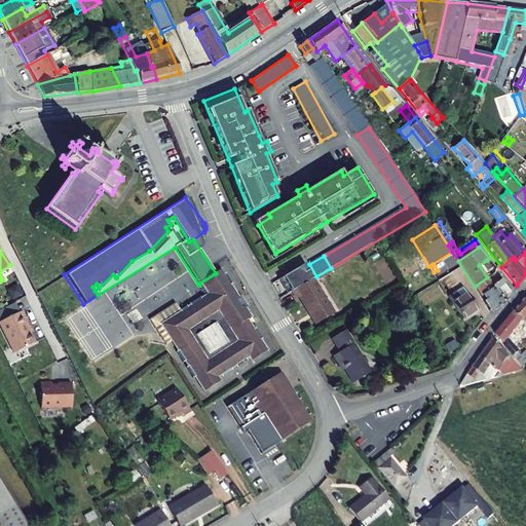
[(301,266),(284,277),(292,292),(313,278),(309,270),(304,272),(301,266)]
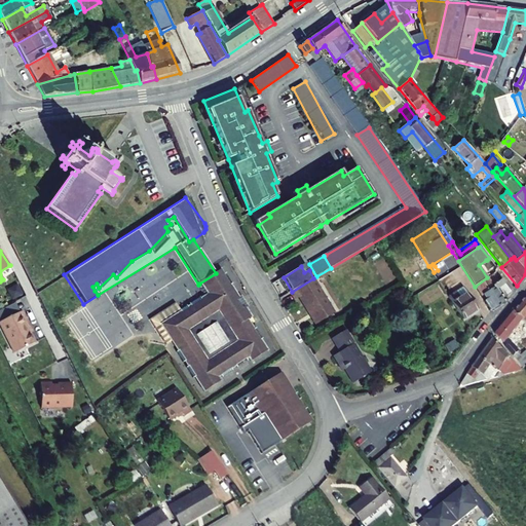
[(195,377),(204,391),(221,380),(219,377),(221,375),(222,377),(232,370),(231,369),(235,366),(236,367),(248,361),(247,359),(249,358),(252,361),(267,351),(260,340),(262,339),(255,329),(253,330),(247,320),(251,317),(246,308),(239,312),(232,302),(238,298),(230,286),(231,285),(225,274),(223,275),(220,270),(199,284),(208,295),(200,299),(199,298),(189,304),(190,306),(187,307),(186,306),(180,310),(181,312),(161,325),(167,334),(178,350),(177,351),(184,363),(185,362),(188,366),(187,367),(193,378),(195,377)]
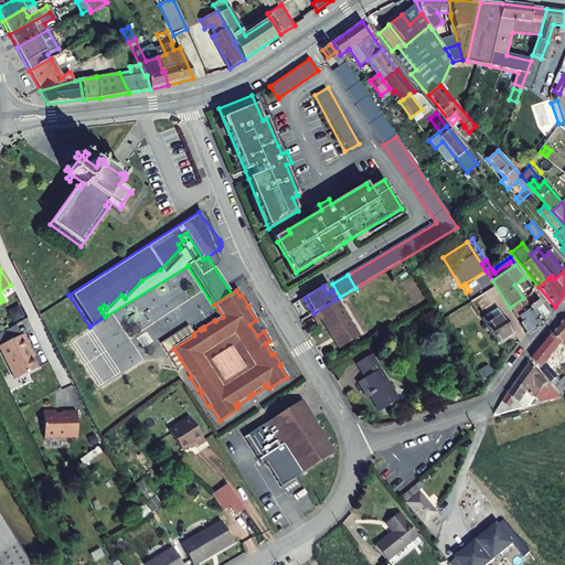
[(305,298),(300,300),(309,316),(313,313),(305,298)]
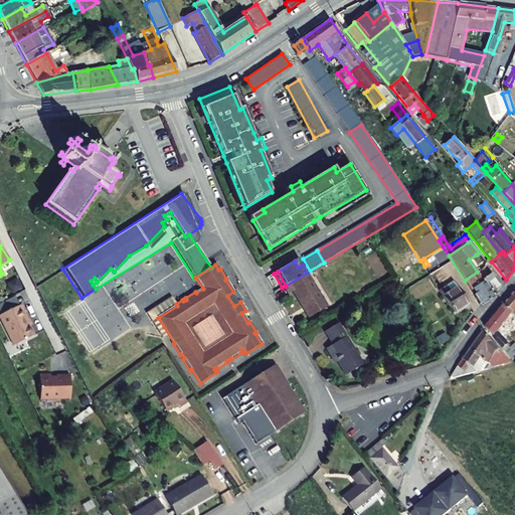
[(465,281),(471,290),(483,282),(482,281),(483,281),(477,272),(465,281)]
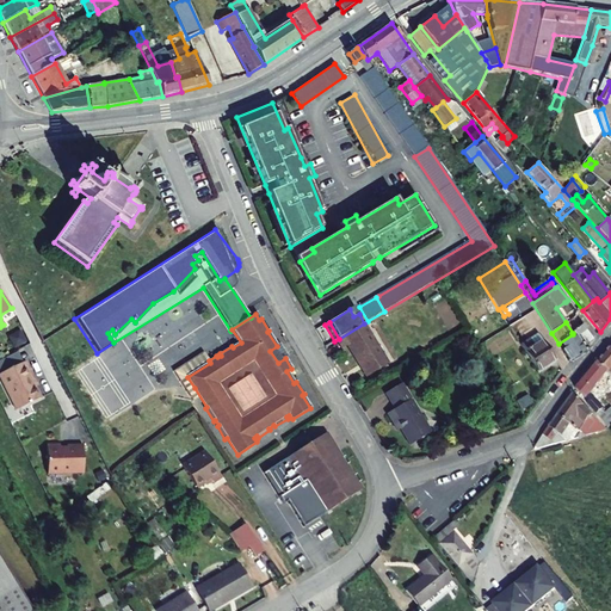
[(388,364),(389,364),(365,323),(339,339),(344,347),(347,346),(366,377),(388,364)]
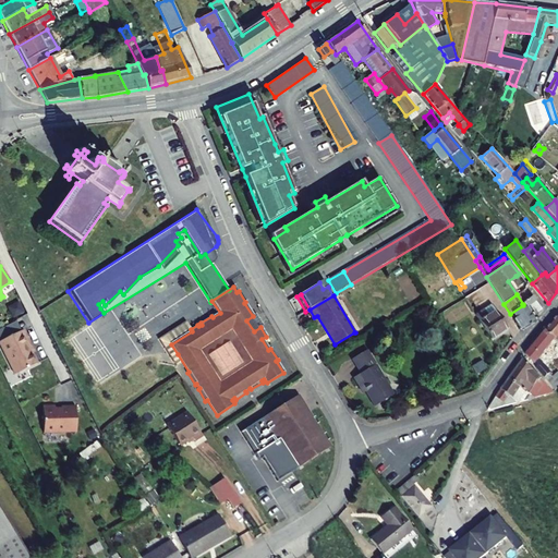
[(536,315),(543,311),(532,296),(523,304),(522,304),(523,305),(510,314),(511,315),(513,313),(517,318),(513,319),(520,330),(522,328),(524,330),(535,323),(525,308),(529,306),(536,315)]
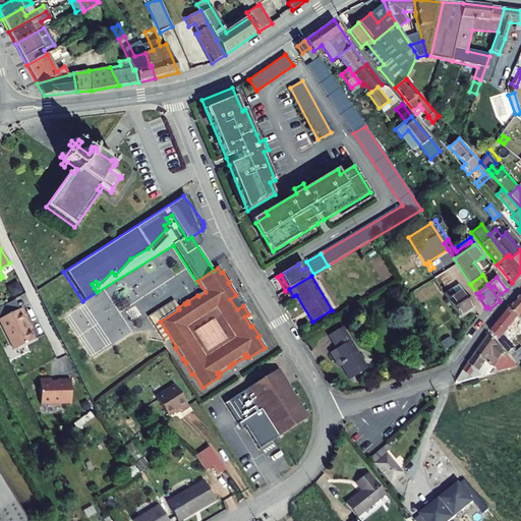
[(18,285),(13,290),(17,294),(22,289),(18,285)]
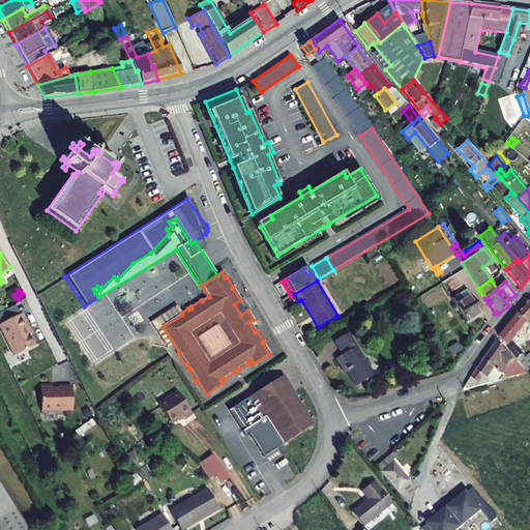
[(466,323),(481,313),(467,290),(451,300),(466,323)]
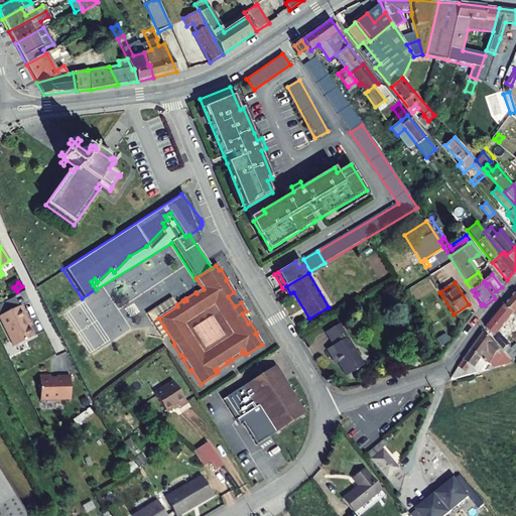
[(243,301),(236,290),(234,292),(228,296),(235,306),(241,302),(243,301)]
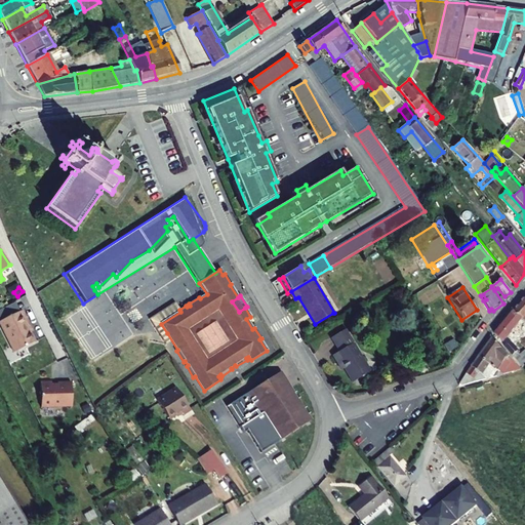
[(161,337),(167,333),(161,324),(180,312),(179,310),(186,306),(182,298),(149,319),(161,337)]
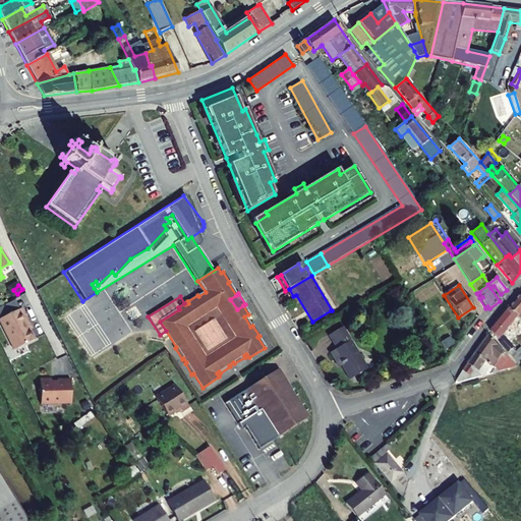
[(520,320),(520,296),(510,309),(519,317),(520,320)]
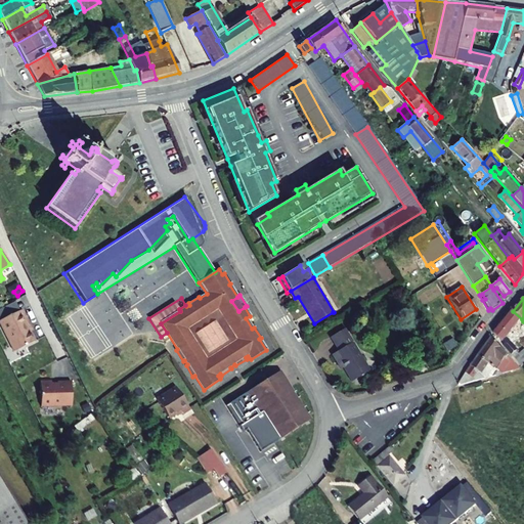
[(0,319),(0,324),(13,351),(35,341),(27,325),(29,324),(20,309),(0,319)]
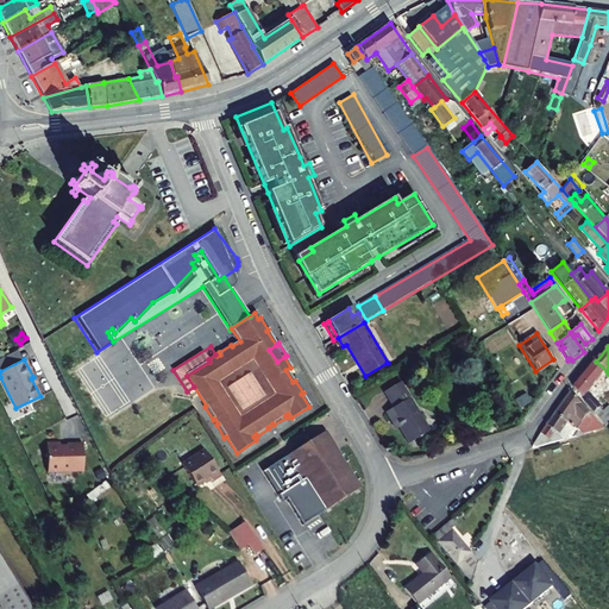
[(608,374),(607,371),(596,362),(573,388),(584,399),(586,395),(591,390),(594,393),(608,374)]
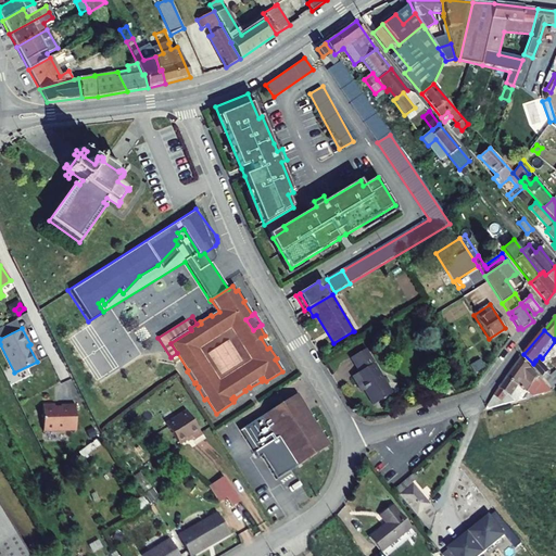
[(392,393),(366,350),(351,358),(359,373),(352,377),(357,384),(359,383),(364,391),(373,405),(392,393)]
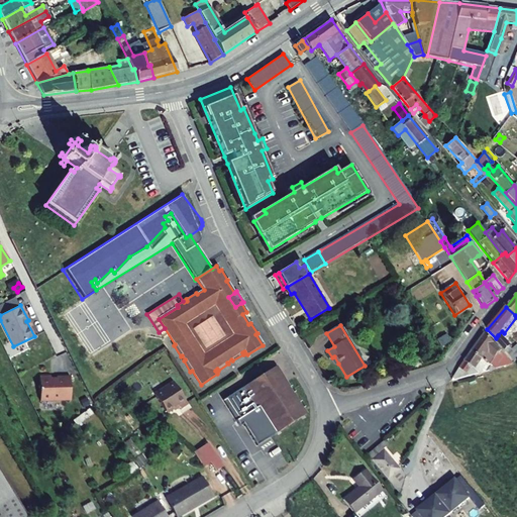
[(512,364),(485,333),(472,351),(493,367),(496,369),(512,364)]
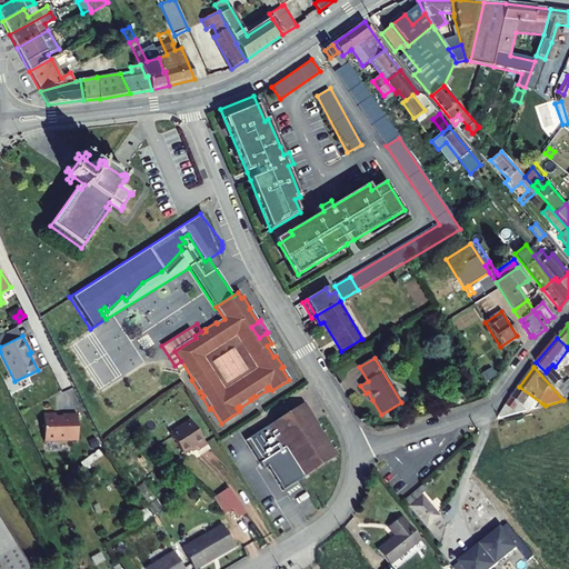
[(561,381),(551,371),(547,377),(567,398),(568,396),(568,380),(563,386),(560,381),(561,381)]
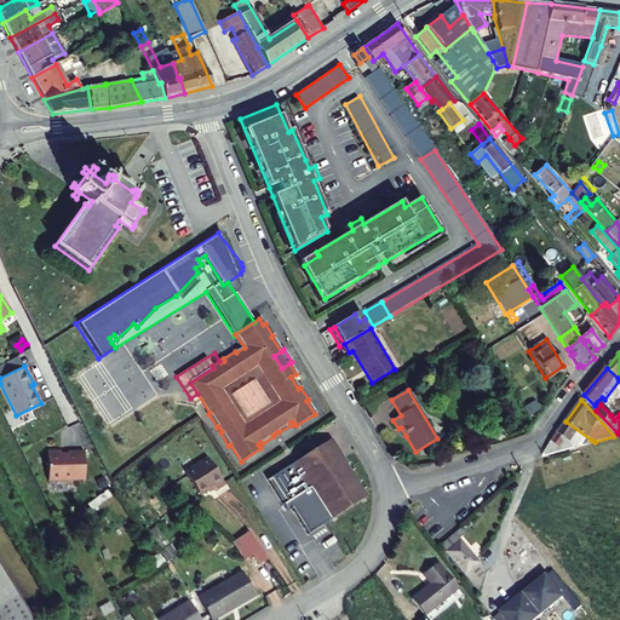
[(591,440),(566,422),(541,455),(541,457),(586,445),(591,440)]
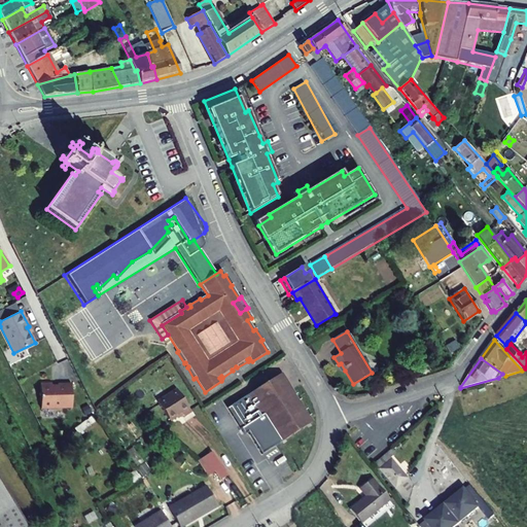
[(268,382),(289,386),(281,374),(268,382)]
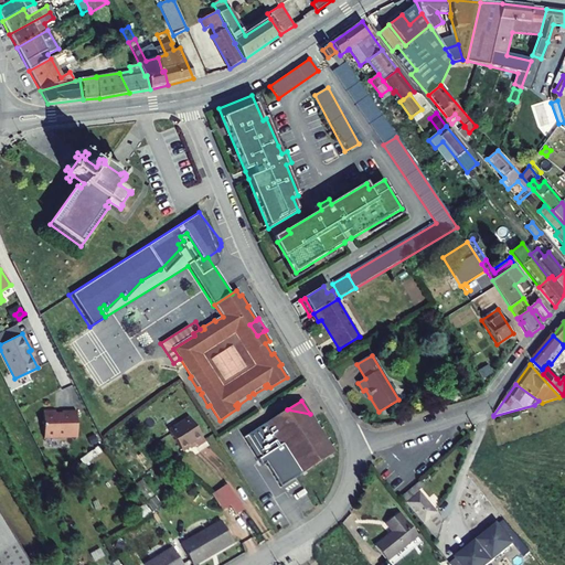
[(287,409),(266,423),(280,446),(279,447),(284,454),(285,452),(291,462),(290,464),(295,470),(296,469),(300,476),(336,452),(331,447),(333,445),(329,438),(327,439),(320,429),(322,428),(318,422),(317,423),(310,414),(287,409)]
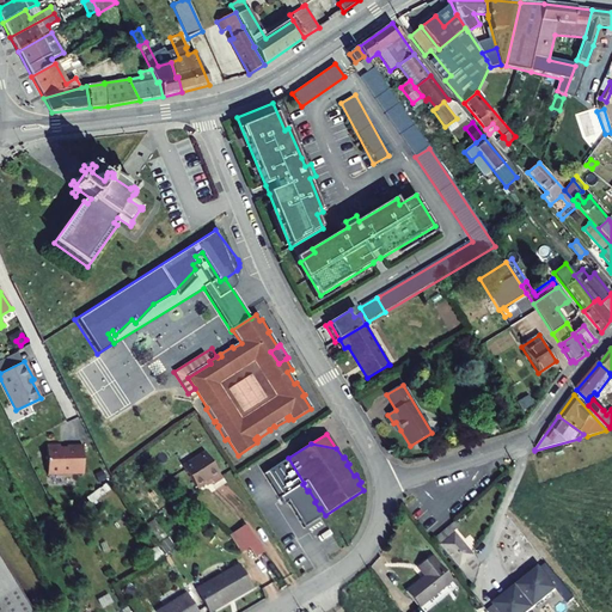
[(48,475),(84,473),(83,448),(60,450),(60,446),(47,446),(48,475)]
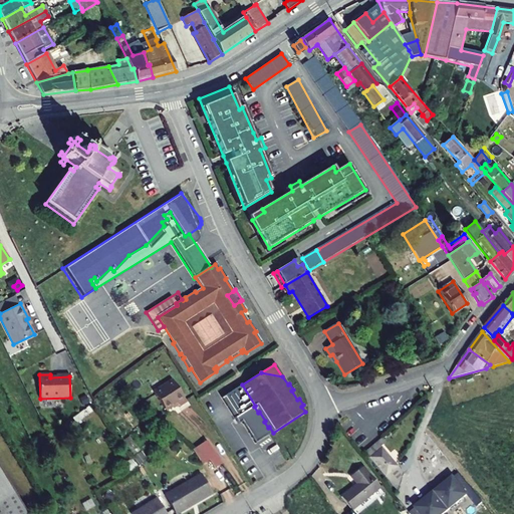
[(179,407),(187,402),(172,379),(154,392),(166,412),(177,405),(179,407)]
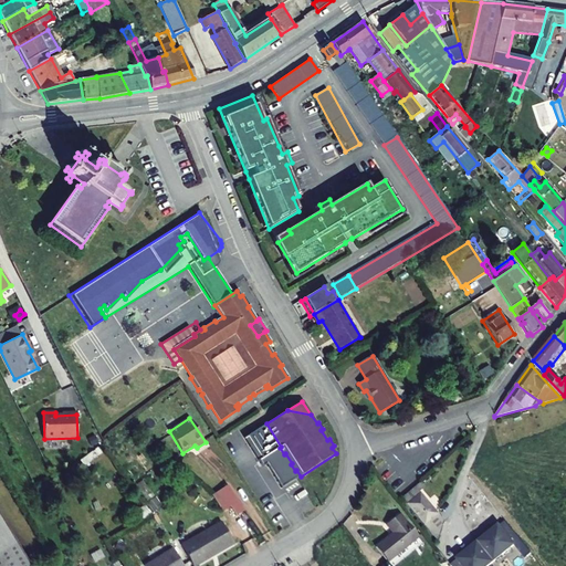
[(80,461),(84,467),(102,453),(97,448),(80,461)]
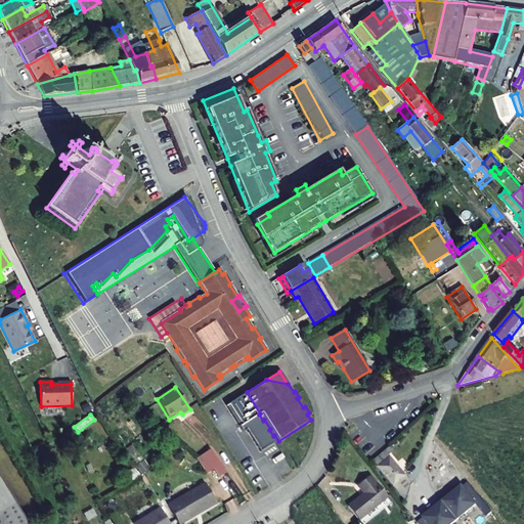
[(388,455),(395,449),(392,444),(384,451),(388,455)]
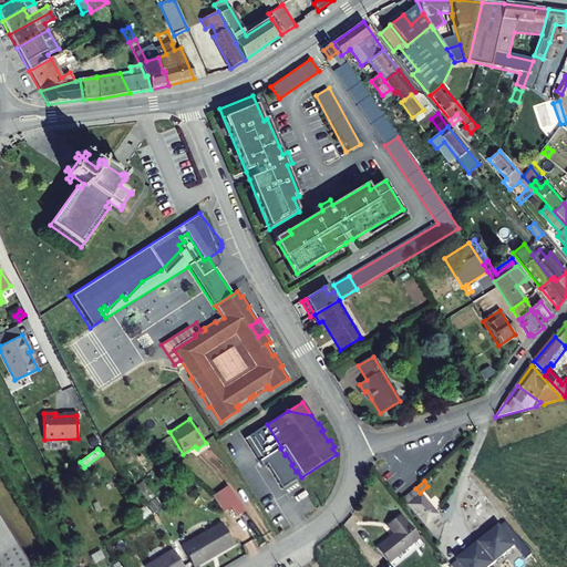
[(245,512),(228,486),(213,496),(224,512),(232,507),(237,516),(245,512)]
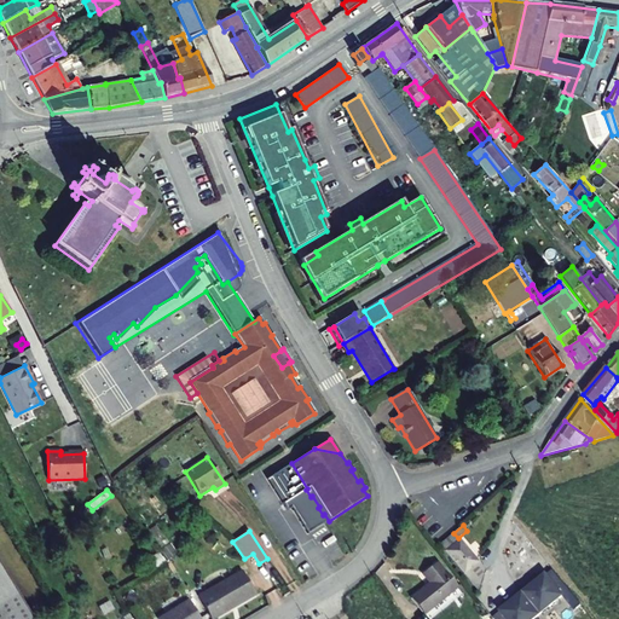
[(439,544),(479,593),(485,571),(458,538),(453,533),(439,544)]
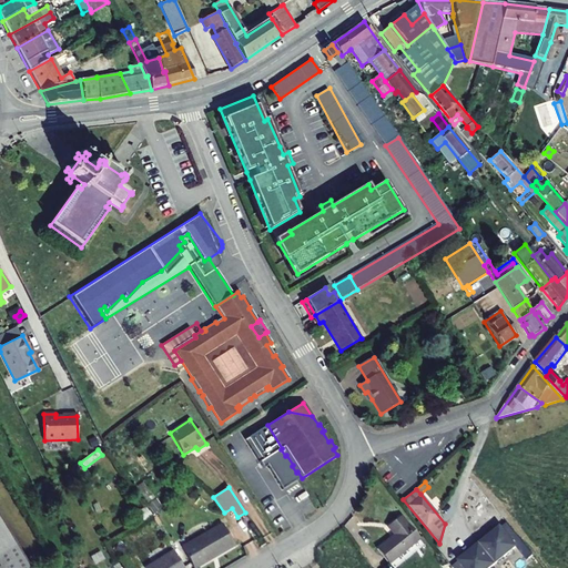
[(394,536),(377,549),(389,565),(419,539),(401,517),(387,528),(394,536)]
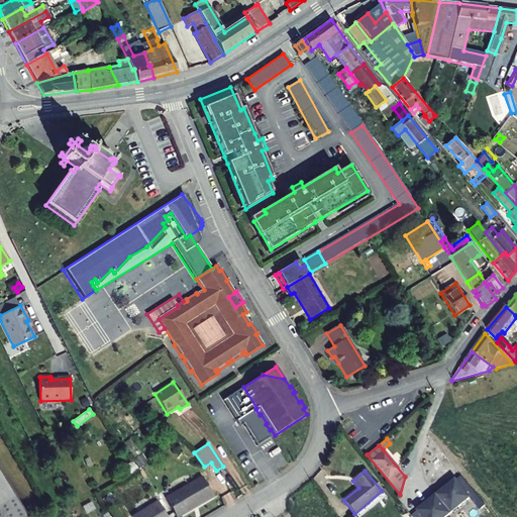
[(0,516),(26,516),(0,473),(0,516)]
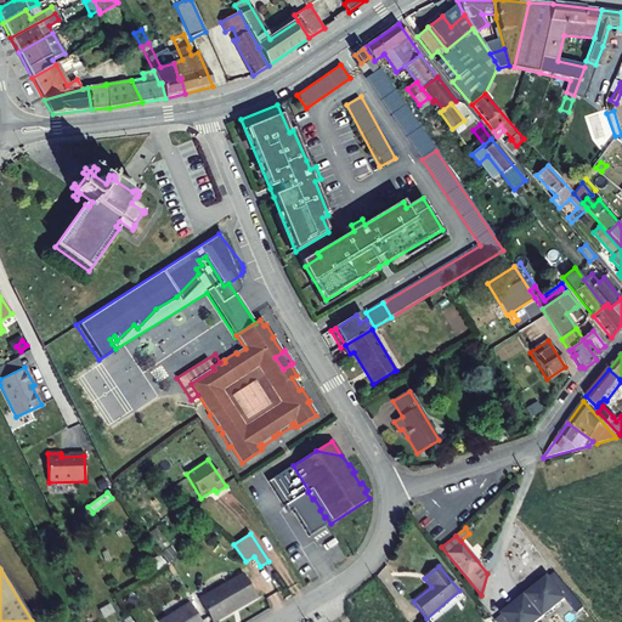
[(216,621),(256,598),(243,575),(203,598),(216,621)]
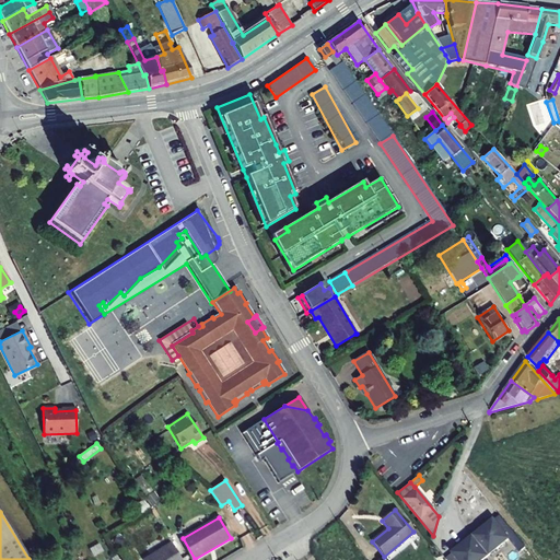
[(486,527),(452,553),(456,559),(483,559),(509,540),(491,518),(483,525),(486,527)]
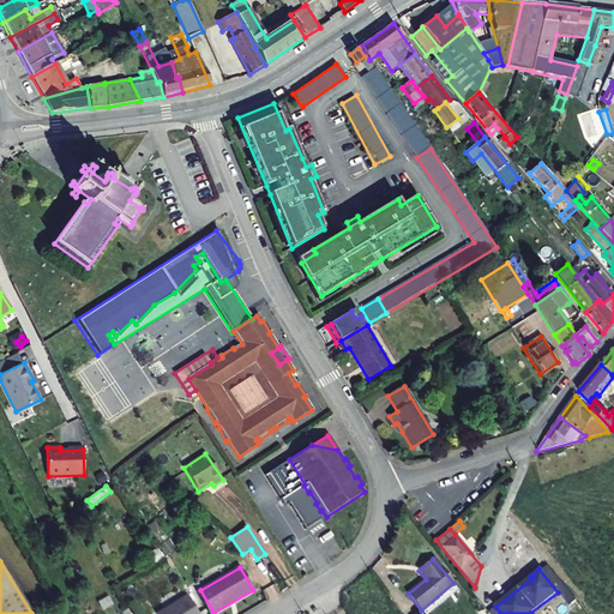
[(125,595),(132,599),(136,590),(130,587),(125,595)]
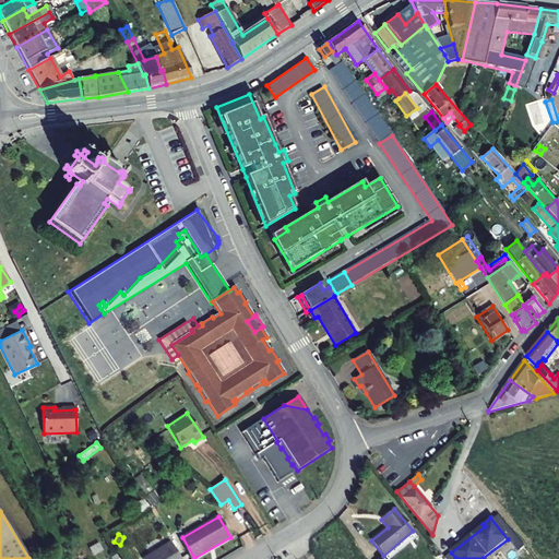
[(180,558),(170,543),(143,558),(180,558)]
